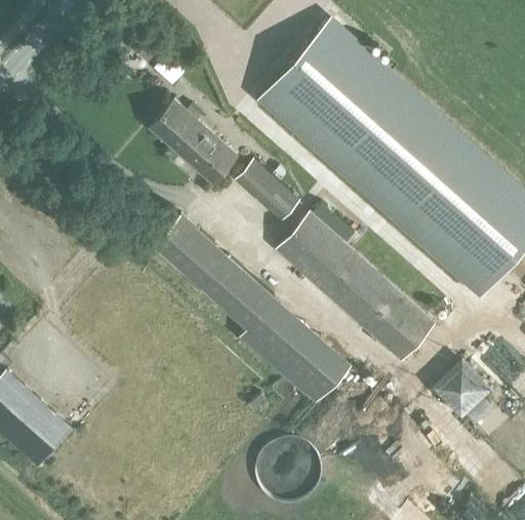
[(524,201),(328,26),(267,95),(486,291),(524,247),(524,201)]
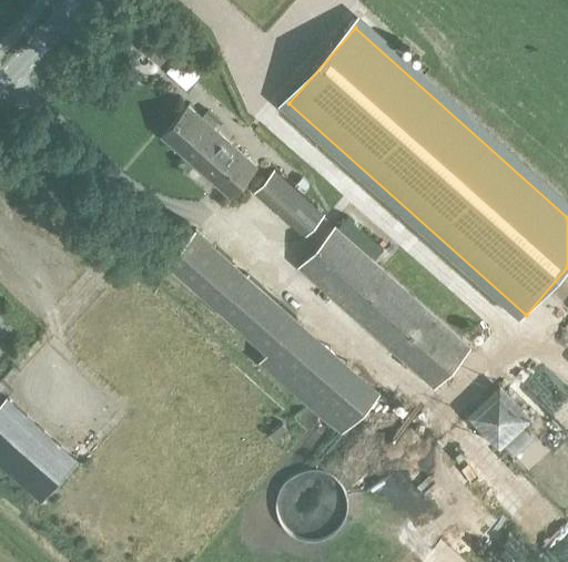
[(159,70),(175,52),(154,33),(139,52),(159,70)]
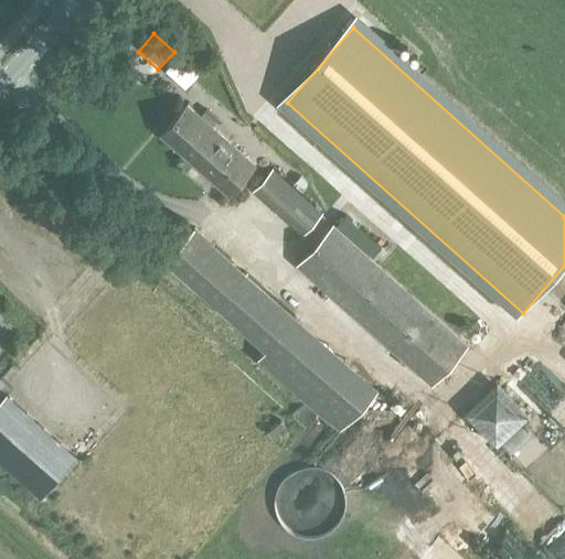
[(227,195),(253,168),(188,110),(163,137),(227,195)]
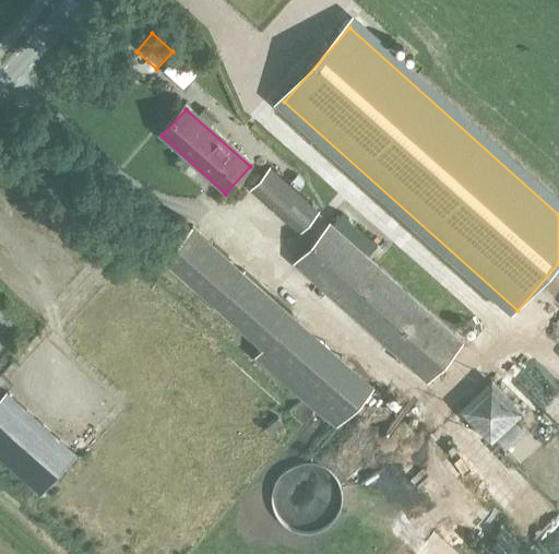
[(300,237),(320,215),(270,171),(250,192),(300,237)]
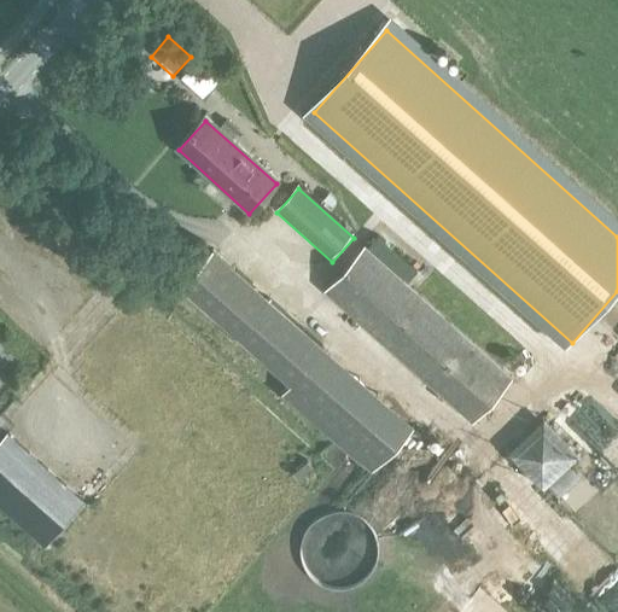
[(378,242),(368,252),(407,287),(418,277),(378,242)]
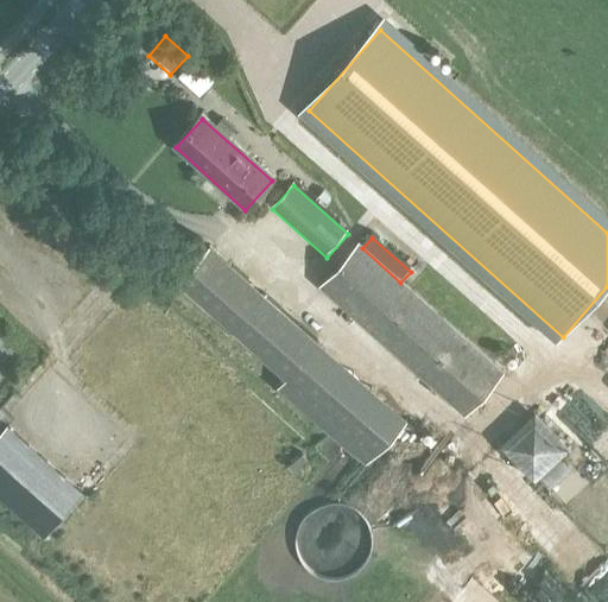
[(466,417),(502,375),(358,246),(321,287),(466,417)]
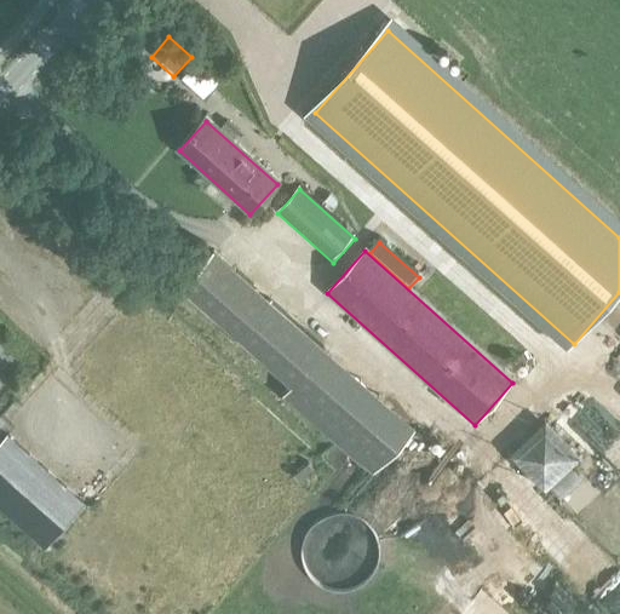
[(418,431),(326,351),(214,252),(181,290),(293,389),(285,399),(375,478),(418,431)]
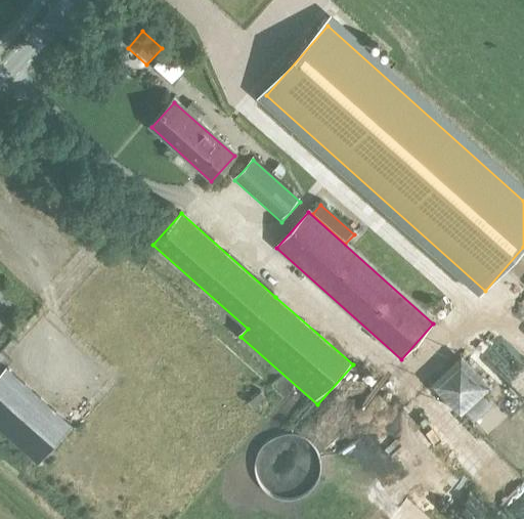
[(460,419),(492,388),(462,356),(430,386),(460,419)]
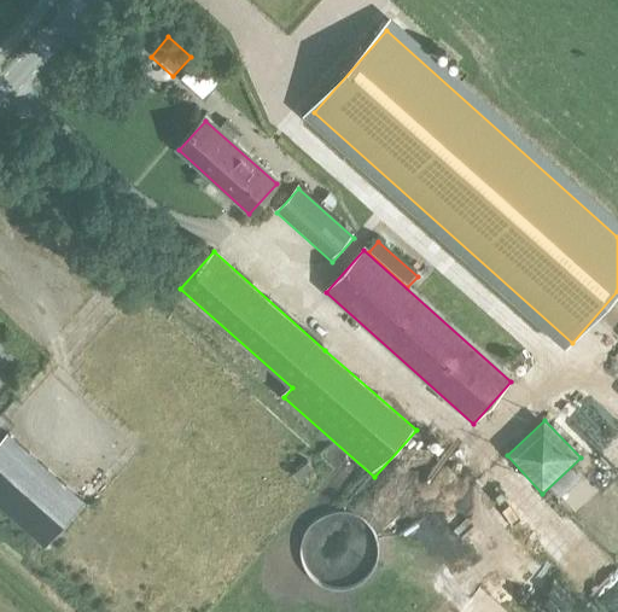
[(85,506),(83,505),(7,437),(0,446),(0,511),(45,551),(85,506)]
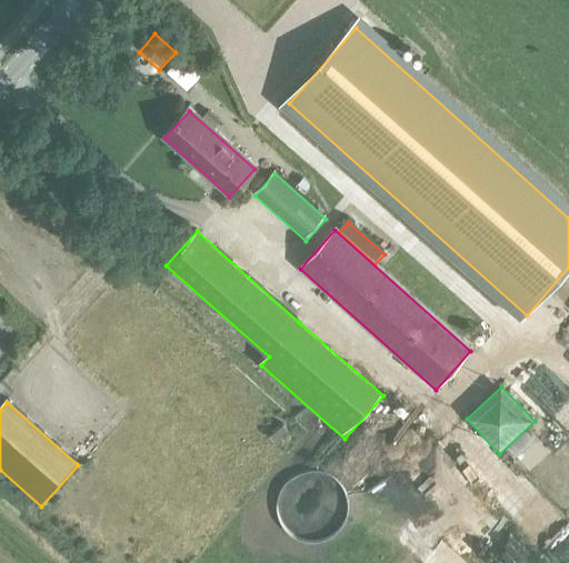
[(466,425),(445,445),(472,474),(493,455),(466,425)]
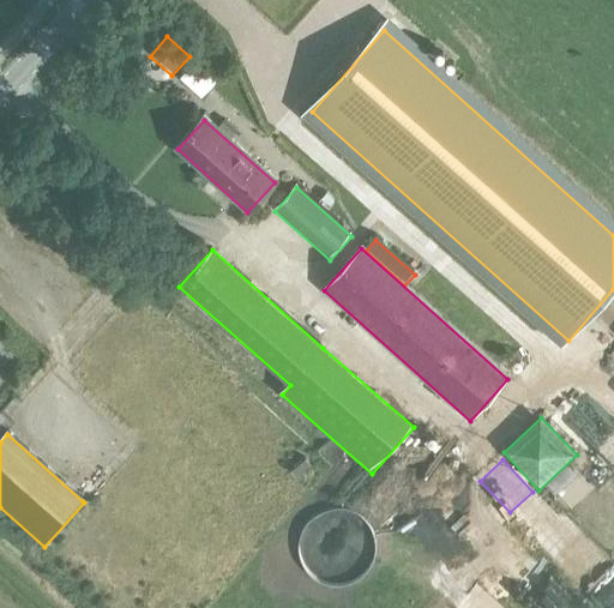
[(575,509),(595,489),(570,462),(548,482),(575,509)]
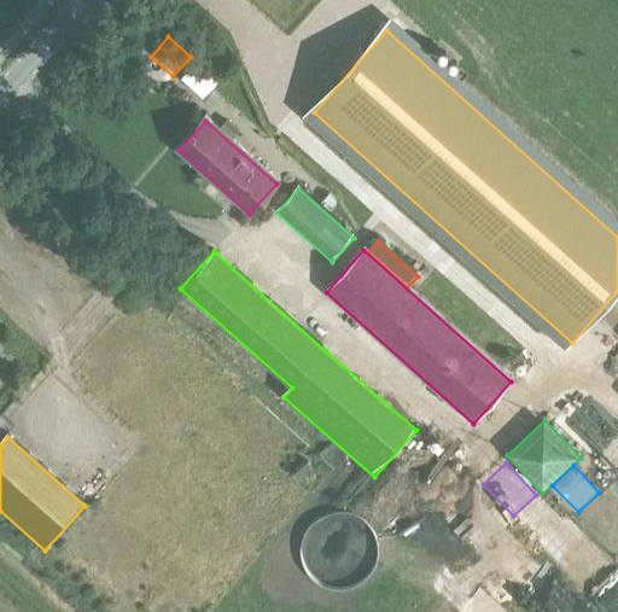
[(549,581),(558,571),(546,560),(537,570),(549,581)]
